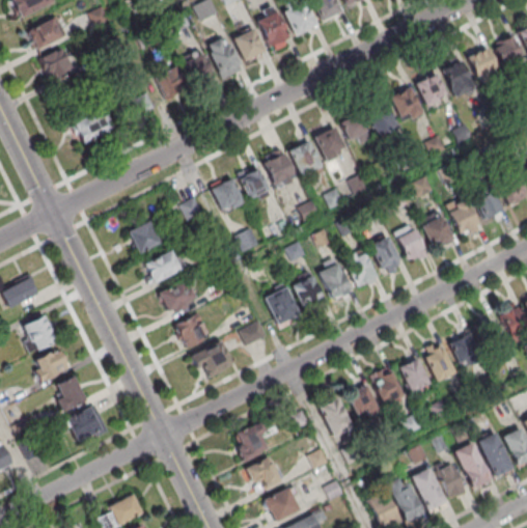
[(284,7),(298,0),(306,0),(319,25),(299,35),(284,7)]
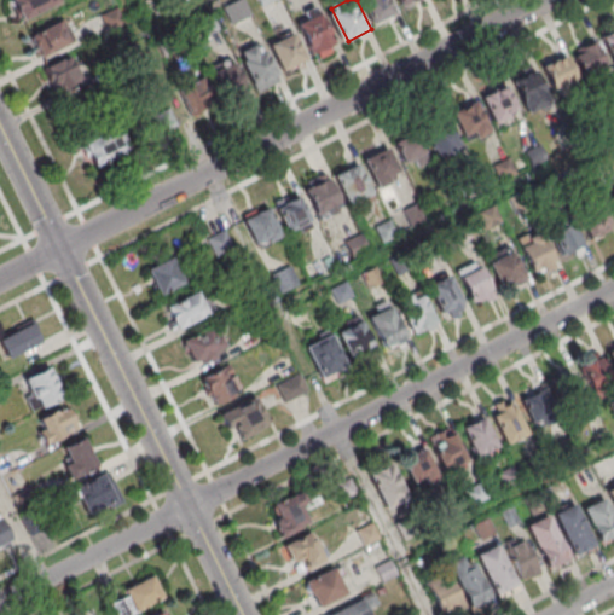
[(393,0),(399,12),(376,24),(364,0),(393,0)]
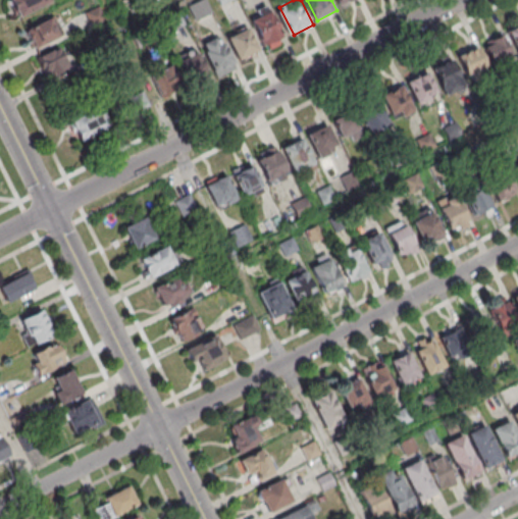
[(89,11),(102,4),(109,18),(95,24),(89,11)]
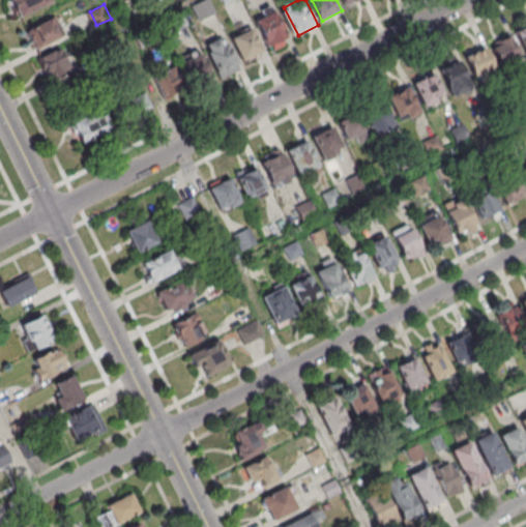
[(171,17),(184,9),(192,24),(178,30),(171,17)]
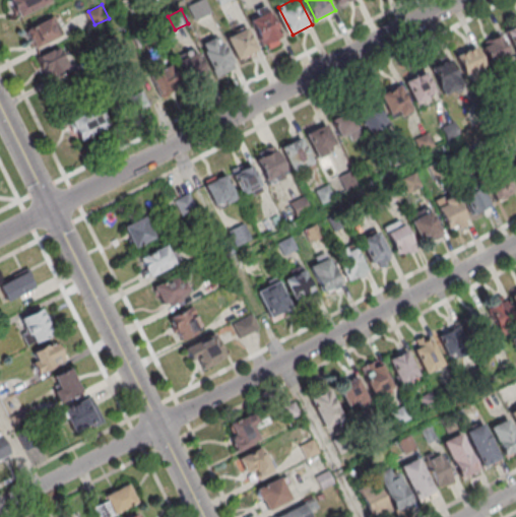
[(252,19),(271,9),(285,37),(266,47),(252,19)]
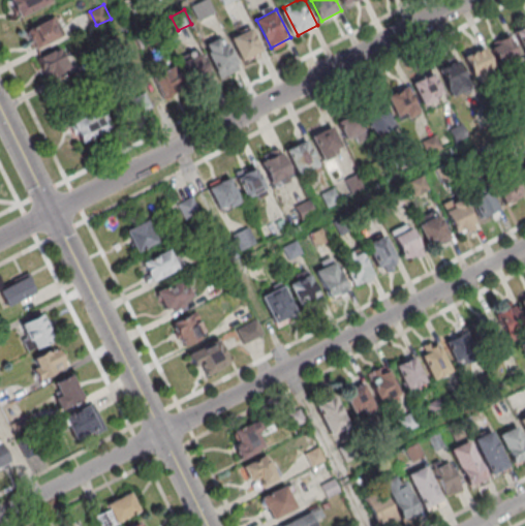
[(35,44),(63,36),(57,16),(29,24),(35,44)]
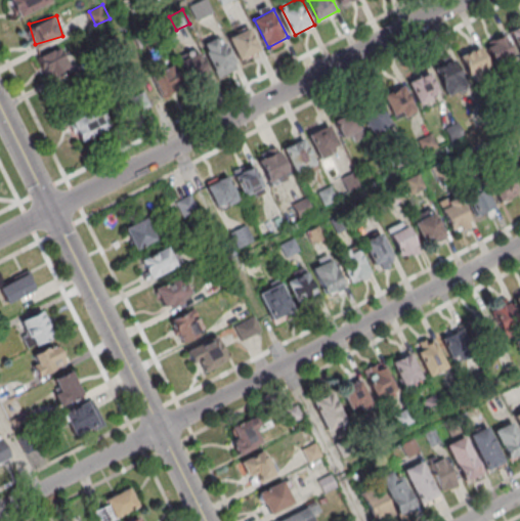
[(231,37),(252,28),(263,49),(243,59),(231,37)]
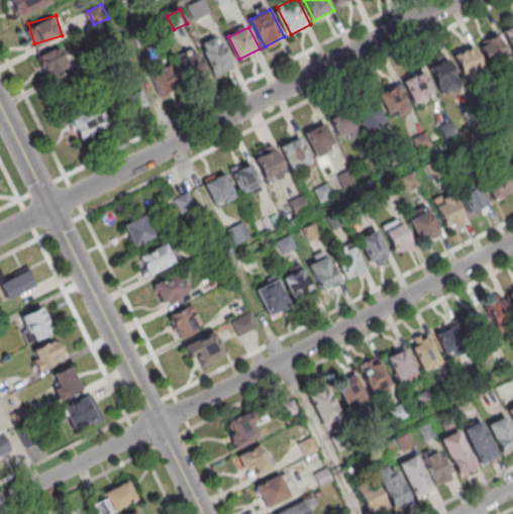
[(491,64),(511,57),(502,31),(482,38),(491,64)]
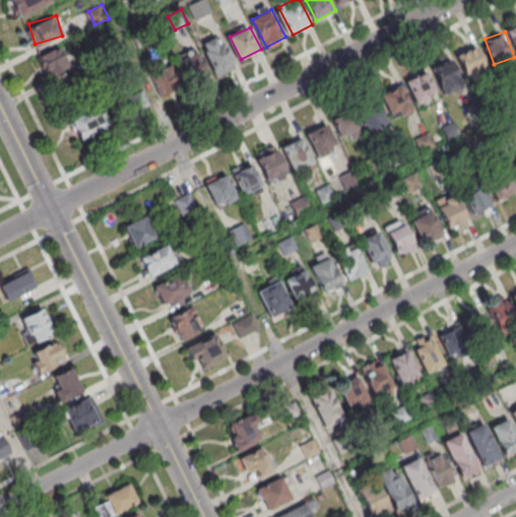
[(103,42),(117,35),(123,49),(110,55),(103,42)]
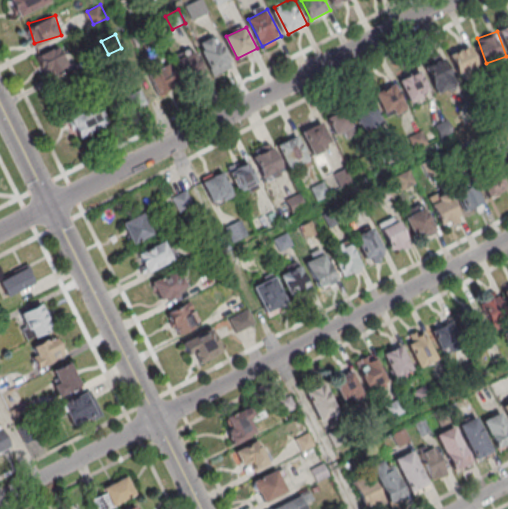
[(203,49),(222,40),(236,66),(217,76),(203,49)]
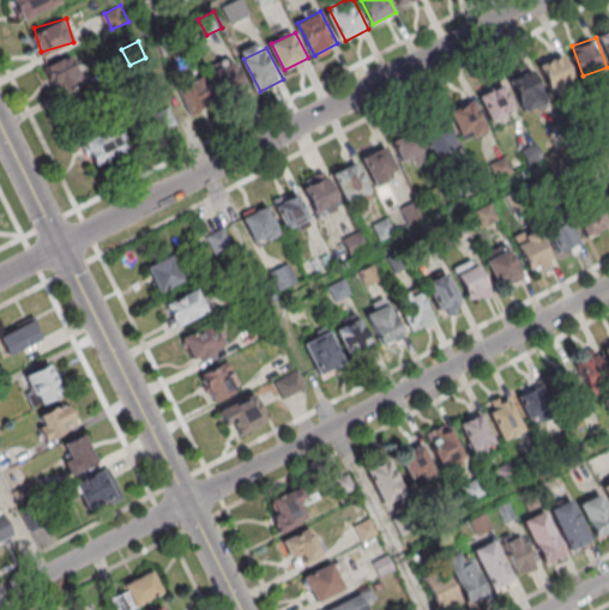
[(85,78),(73,52),(48,64),(61,90),(85,78)]
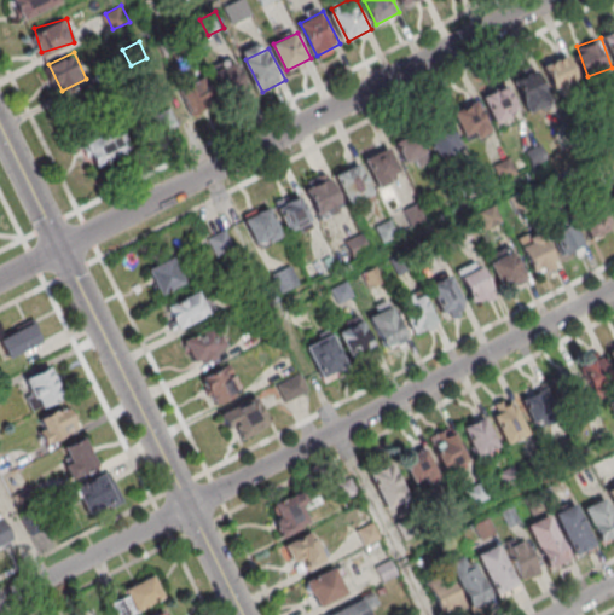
[(546,67),(569,54),(585,85),(562,97),(546,67)]
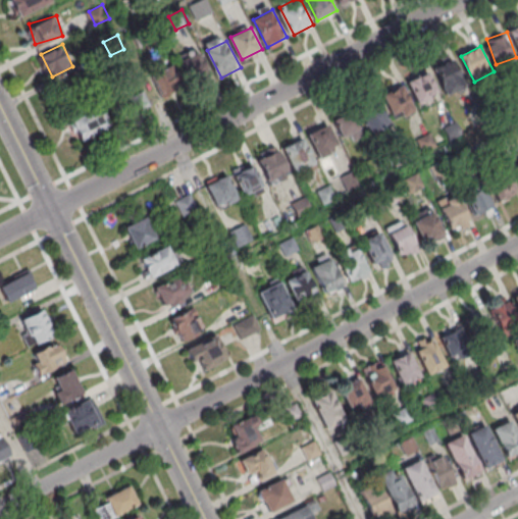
[(179,56),(199,47),(212,74),(194,84),(179,56)]
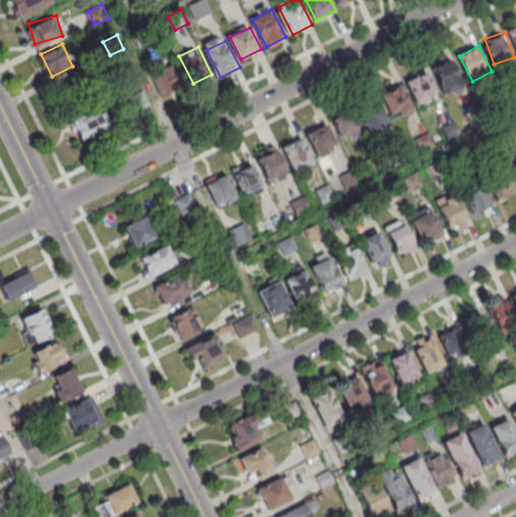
[(434,69),(453,59),(465,84),(446,93),(434,69)]
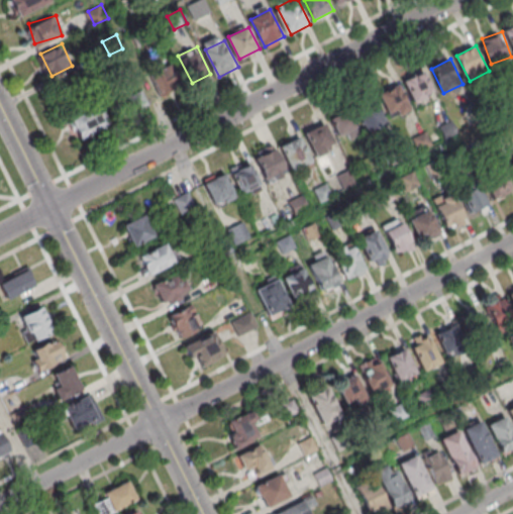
[(182,85),(171,64),(151,74),(163,95),(182,85)]
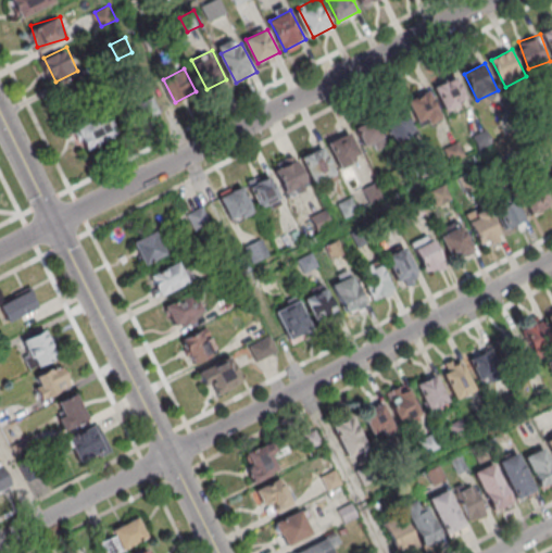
[(437,87),(458,77),(472,103),(451,114),(437,87)]
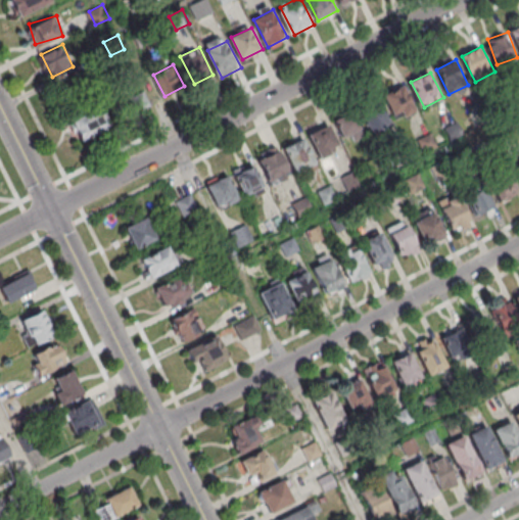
[(386,94),(406,85),(418,109),(398,120),(386,94)]
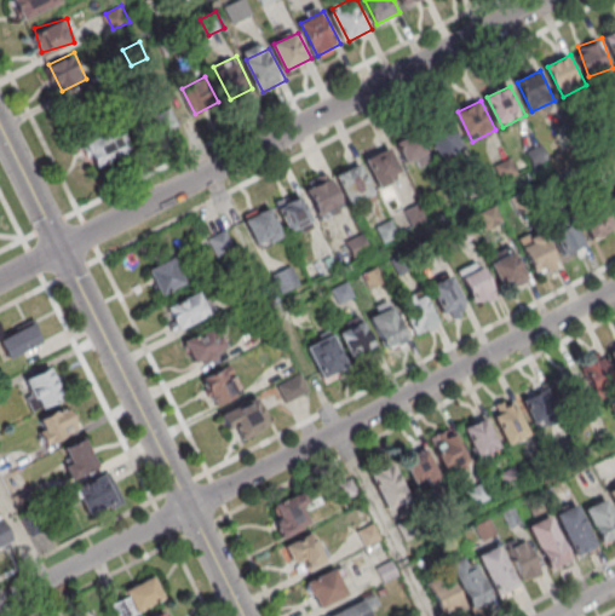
[(183,120),(171,102),(151,114),(164,132),(183,120)]
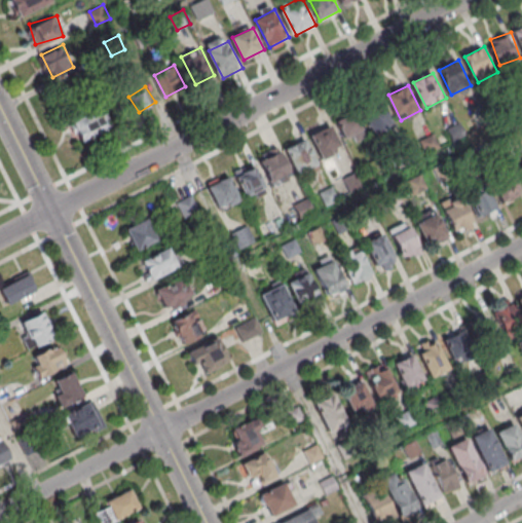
[(373,131),(394,123),(383,95),(364,102),(373,131)]
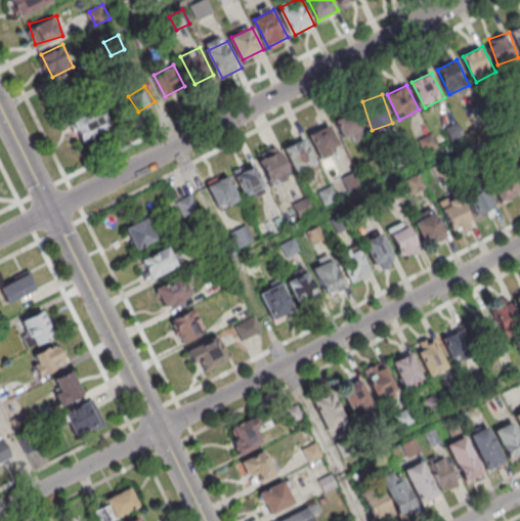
[(72,116),(81,140),(114,127),(104,103),(72,116)]
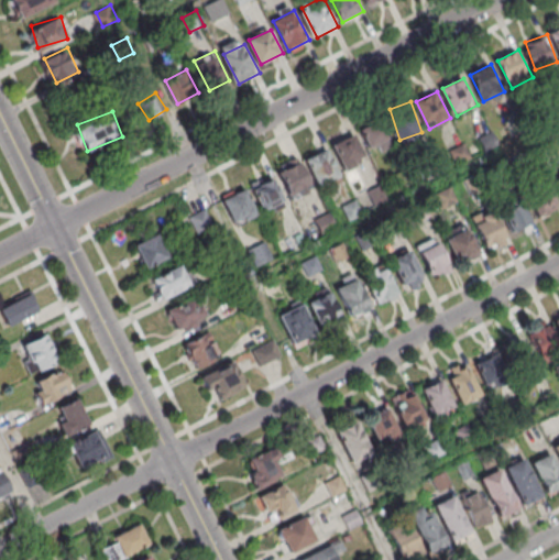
[(361,121),(368,147),(391,141),(384,116),(361,121)]
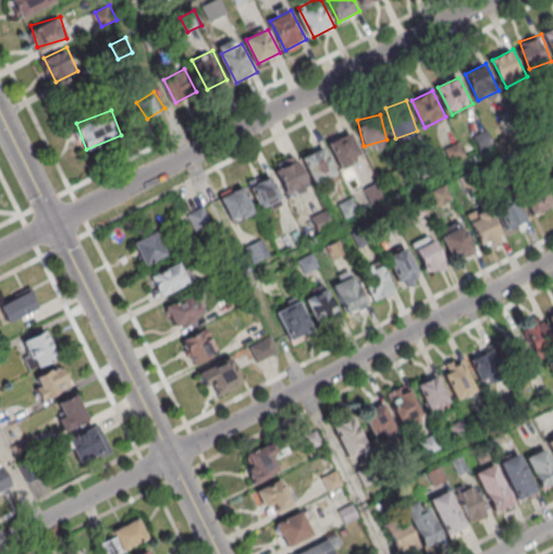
[(477,135),(491,127),(499,142),(484,149),(477,135)]
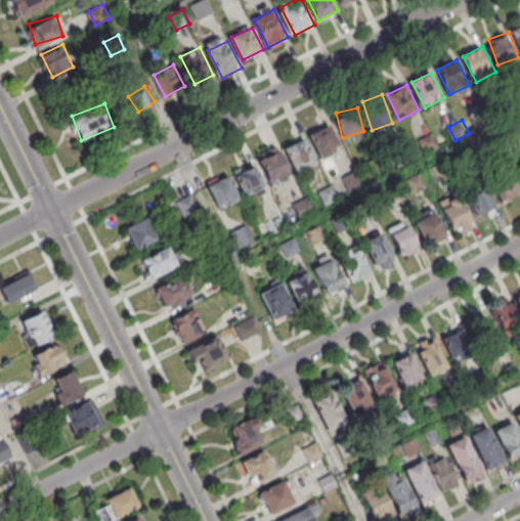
[(311,134),(331,125),(343,149),(323,160),(311,134)]
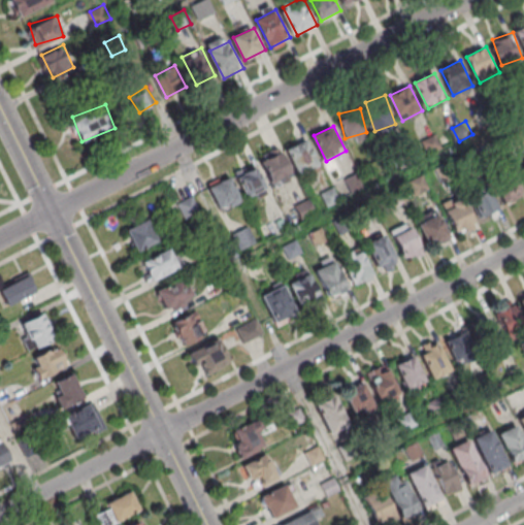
[(425,140),(438,133),(446,146),(432,154),(425,140)]
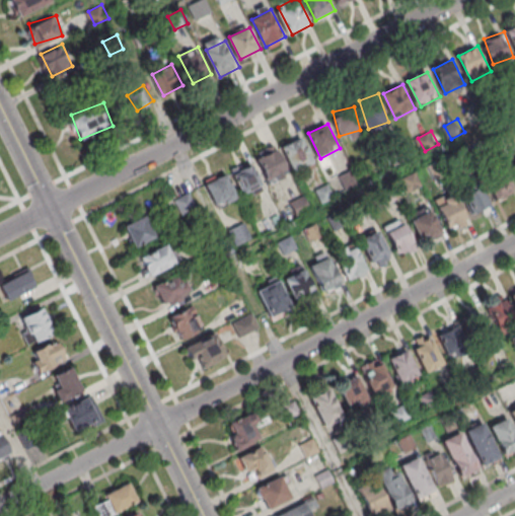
[(284,146),(303,137),(316,161),(297,171),(284,146)]
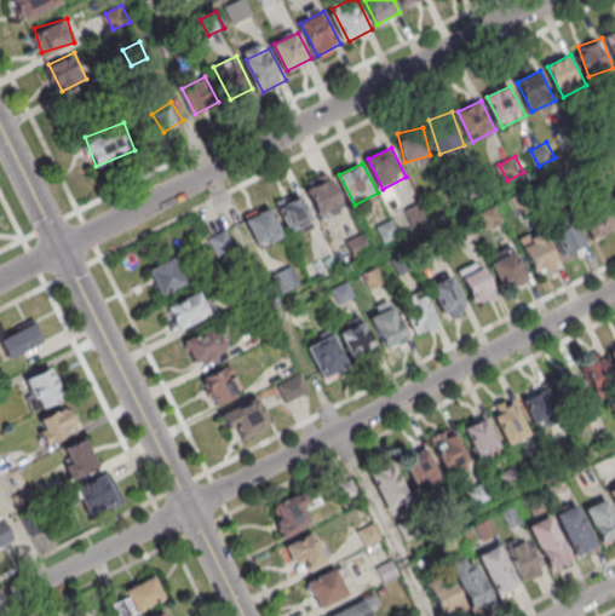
[(469,180),(484,172),(492,188),(476,196),(469,180)]
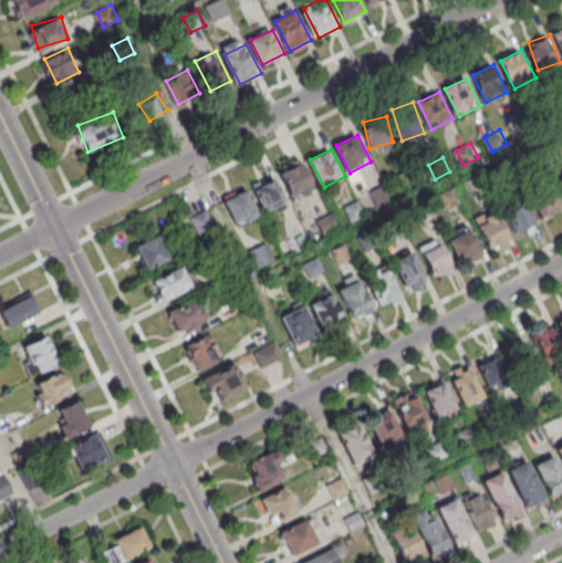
[(490,169),(505,163),(512,177),(498,184),(490,169)]
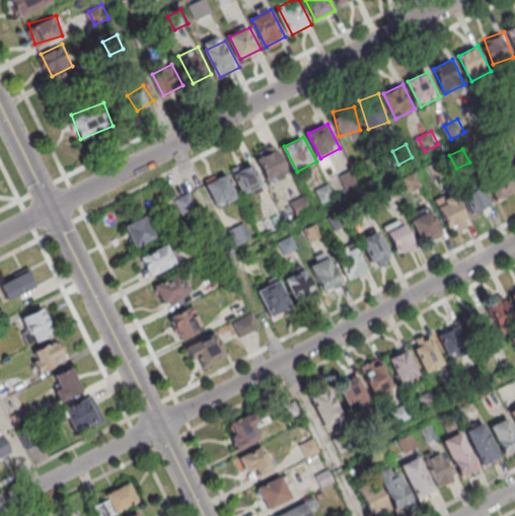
[(432,165),(445,158),(451,171),(438,178),(432,165)]
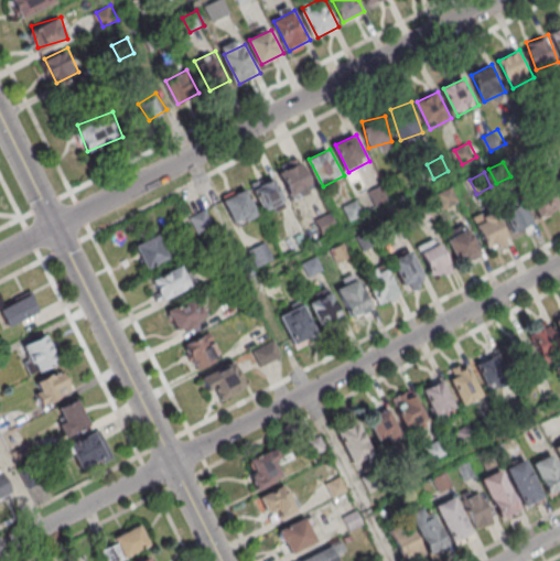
[(559,181),(534,192),(544,213),(559,206),(559,181)]
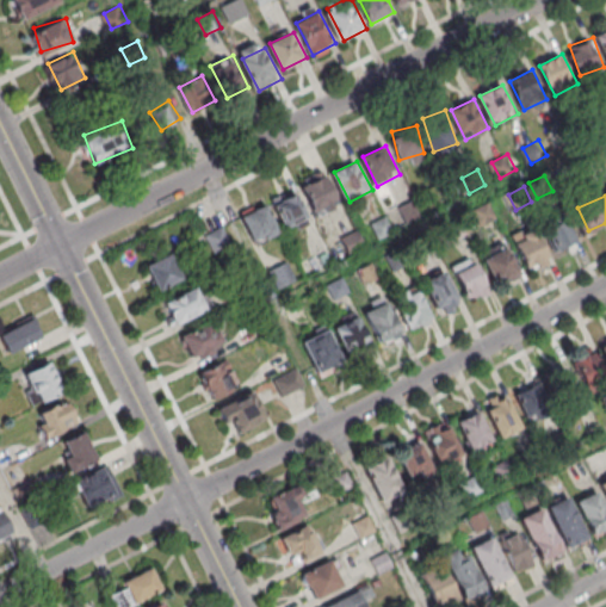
[(402,206),(418,199),(426,215),(410,222),(402,206)]
